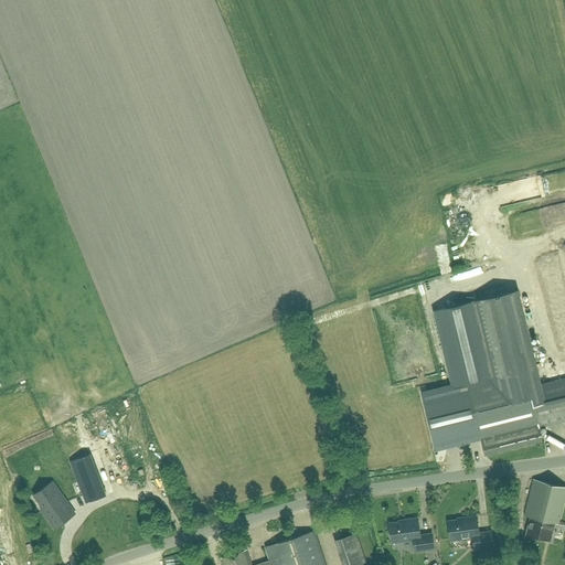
[(456,275),(458,283),(478,276),(476,269),(456,275)]
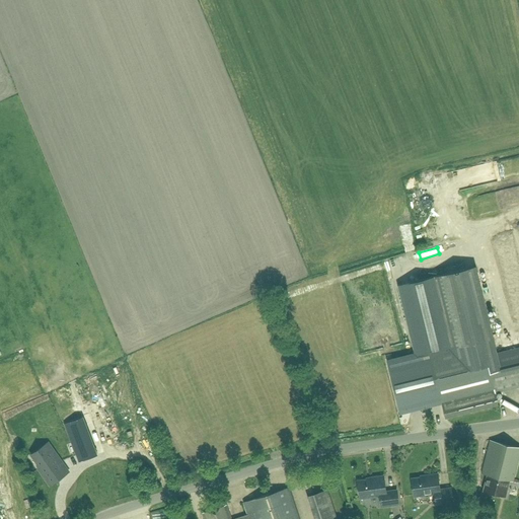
[(475,267),(398,285),(416,353),(387,360),(399,411),(441,400),(442,402),(445,417),(498,404),(495,391),(518,384),(518,347),(497,353),(475,267)]
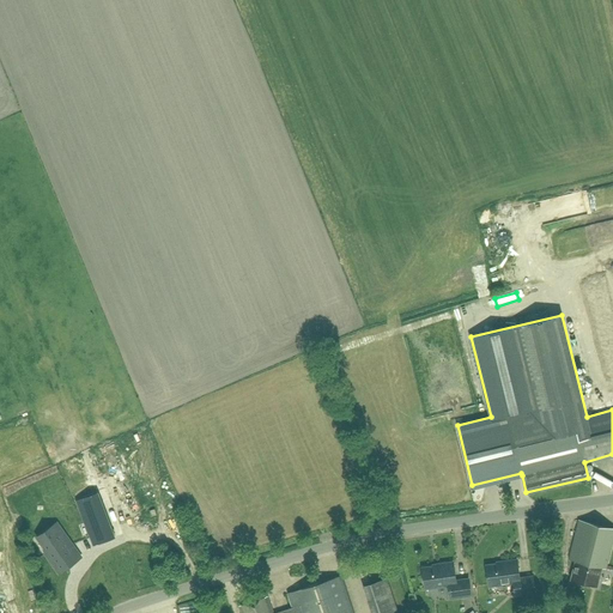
[(47,484),(58,483),(56,466),(46,467),(47,484)]
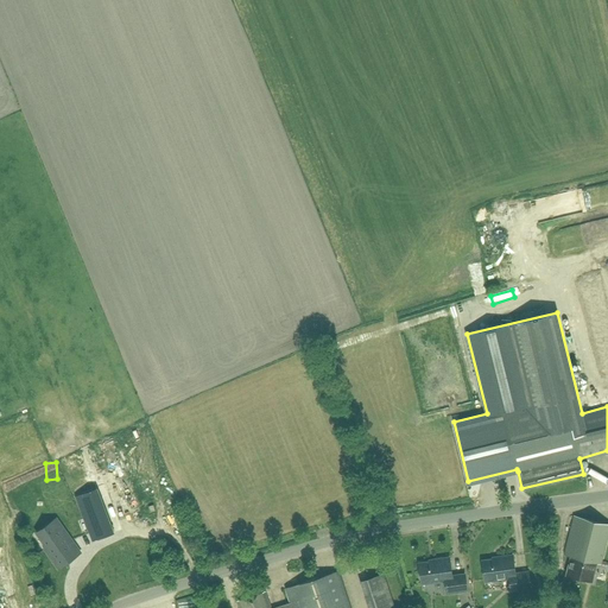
[(75,495),(93,539),(113,531),(95,487),(75,495)]
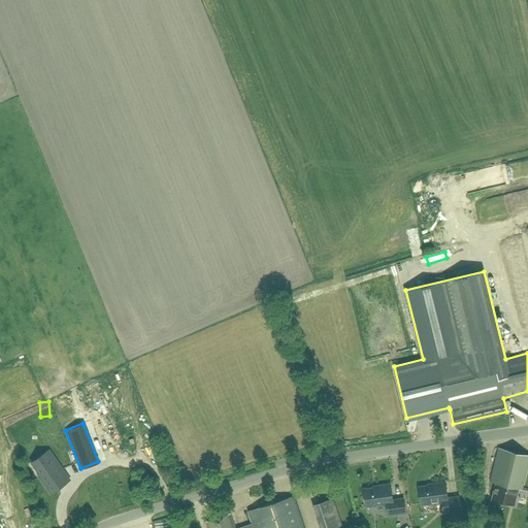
[(523,491),(527,468),(527,456),(499,449),(491,482),(496,483),(492,499),(514,505),(518,490),(523,491)]
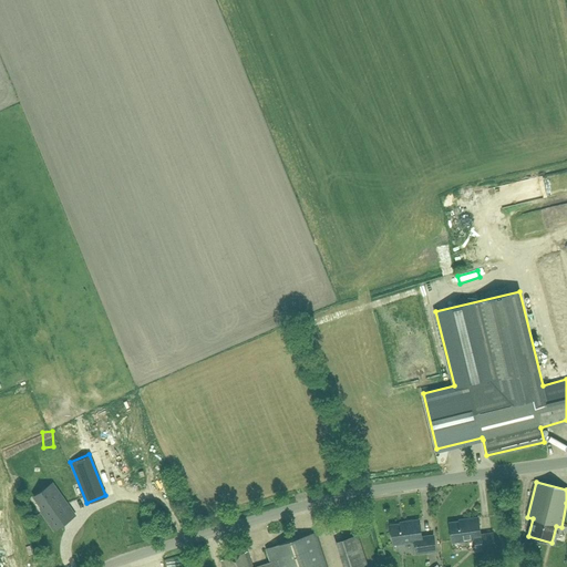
[(45,495),(37,502),(43,511),(41,512),(54,531),(72,517),(53,490),(48,494),(47,493),(44,495),(45,495)]
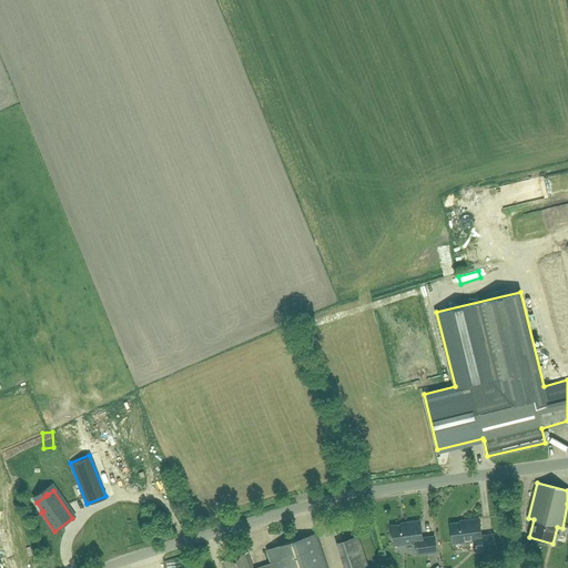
[(477,551),(495,549),(493,534),(480,535),(478,518),(465,520),(465,521),(450,524),(453,543),(476,539),(477,551)]
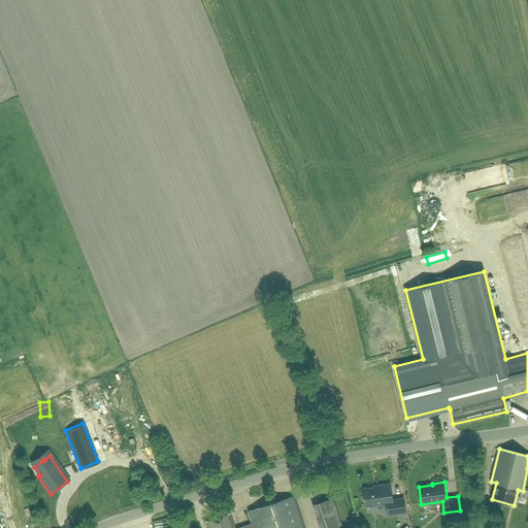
[(388,515),(404,513),(403,498),(392,499),(390,484),(376,486),(377,487),(363,489),(366,506),(387,503),(388,515)]
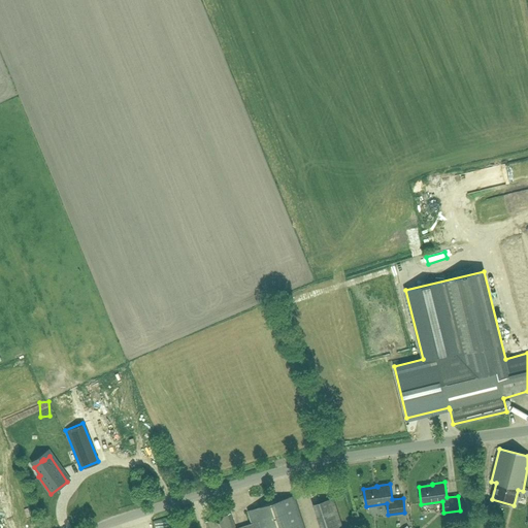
[(303,527),(294,496),(248,510),(252,523),(236,527),(235,527),(231,514),(205,522),(207,527),(303,527)]
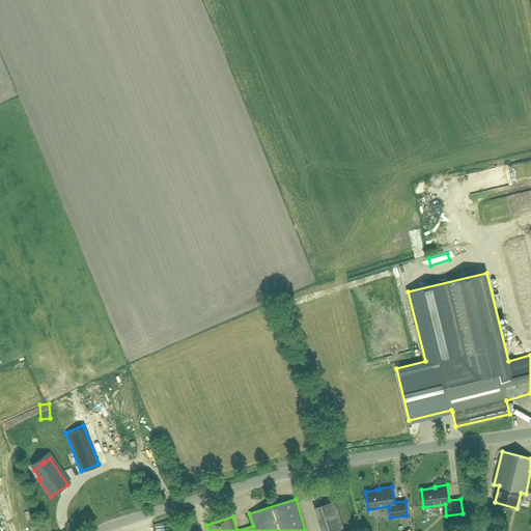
[(322,530),(344,530),(335,501),(314,507),(322,530)]
